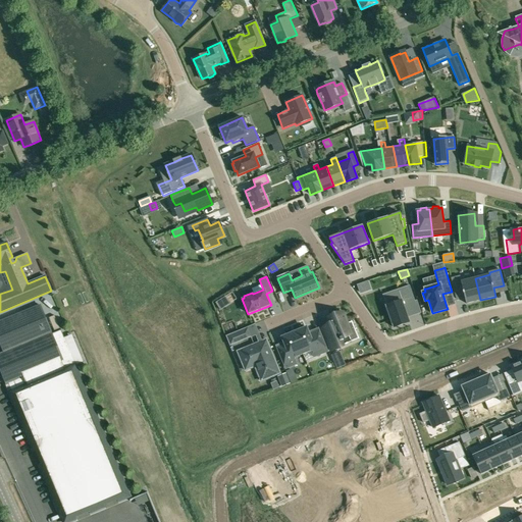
[(466,304),(480,300),(475,278),(461,281),(460,276),(451,278),(455,293),(463,291),(466,304)]
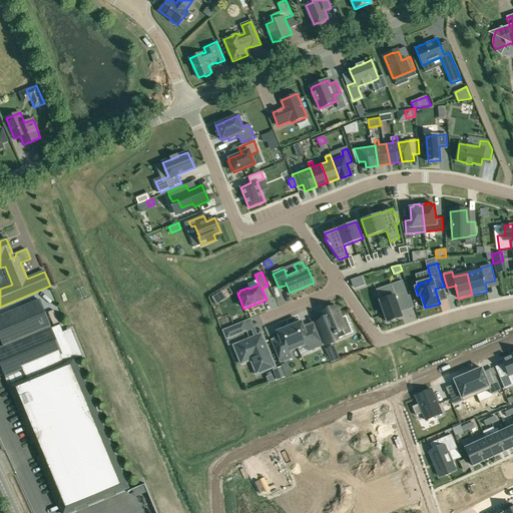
[(378,296),(387,322),(402,317),(396,301),(408,297),(402,280),(390,284),(393,291),(378,296)]
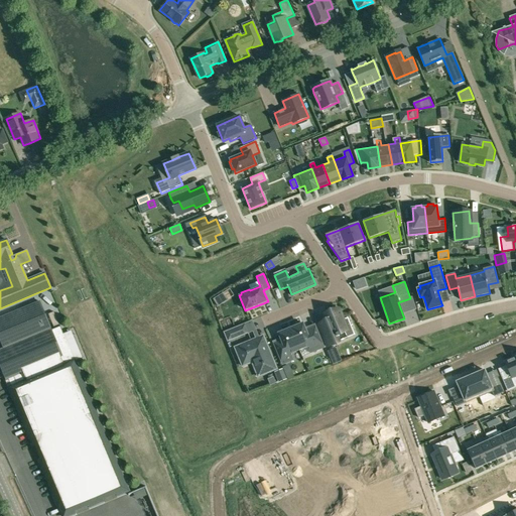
[(218,306),(229,299),(224,292),(213,299),(218,306)]
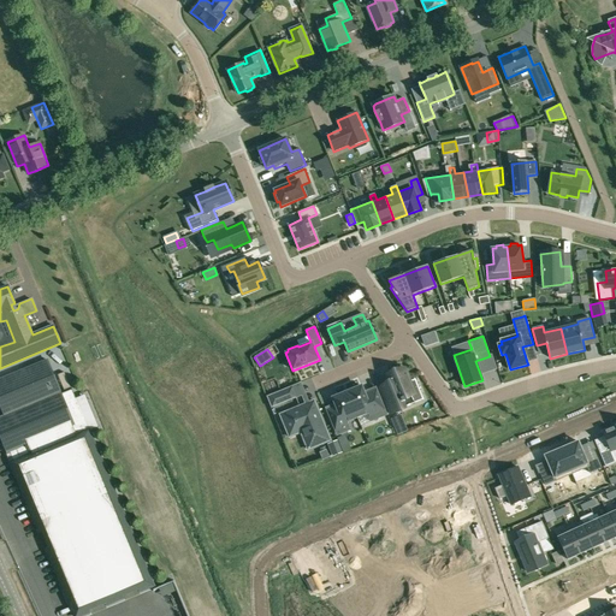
[(0,436),(7,454),(10,452),(13,462),(11,463),(40,531),(40,529),(54,523),(52,517),(65,511),(67,517),(88,509),(86,503),(99,498),(101,503),(116,497),(117,498),(72,390),(60,395),(47,360),(0,379),(0,404),(5,416),(0,418),(0,436)]
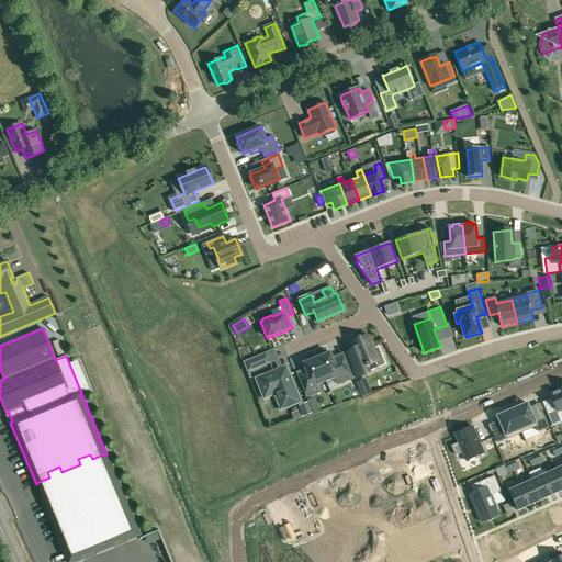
[(357,356),(349,358),(357,377),(369,371),(386,364),(383,357),(379,346),(373,348),(369,337),(351,344),(355,350),(357,356)]
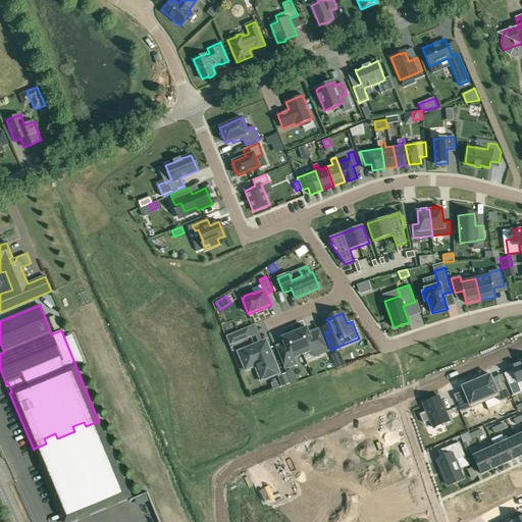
[(54,331),(59,328),(54,315),(49,318),(54,331)]
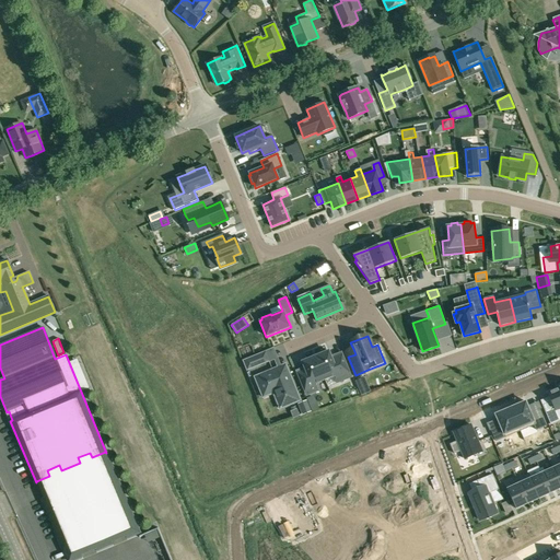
[(315,356),(326,381),(335,377),(337,384),(352,377),(342,353),(333,358),(329,350),(315,356)]
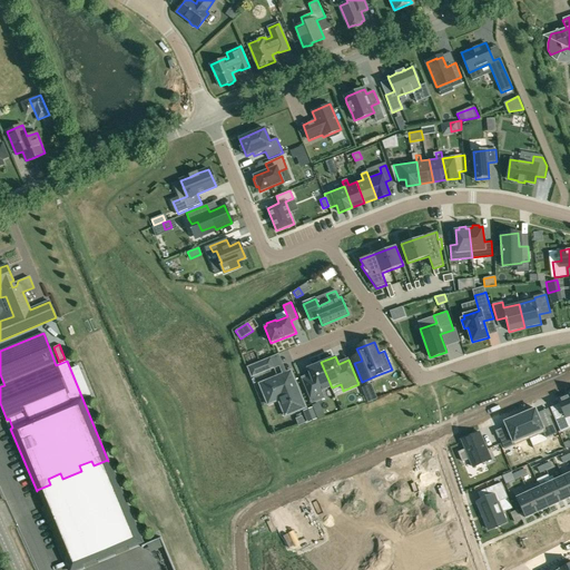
[(274,369),(269,357),(246,367),(251,377),(274,369)]
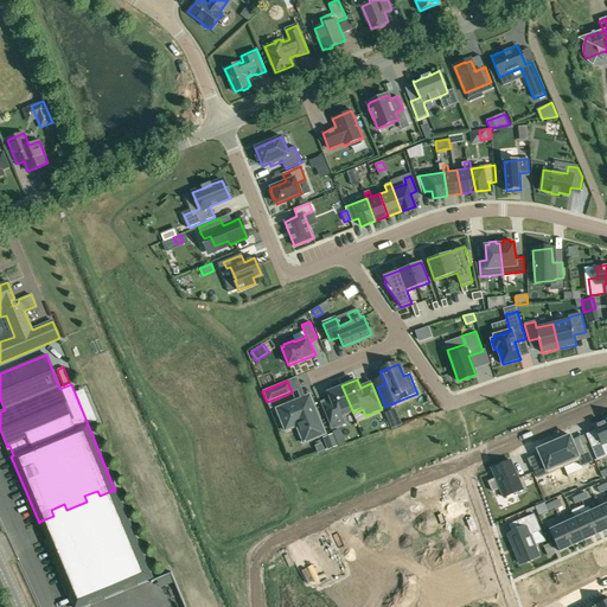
[(343,416),(353,413),(342,385),(327,391),(331,401),(321,404),(332,429),(346,425),(343,416)]
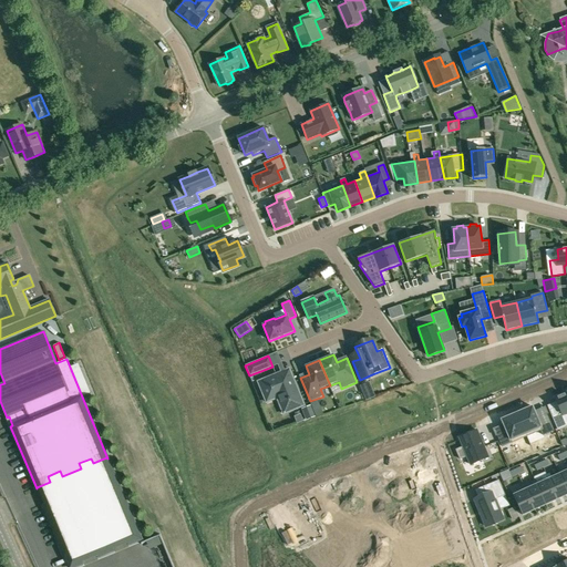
[(305,405),(289,369),(258,382),(266,403),(277,399),(284,414),(305,405)]
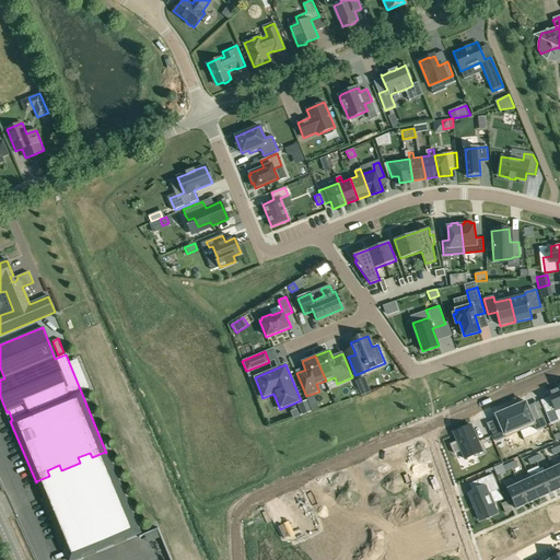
[(366,392),(363,382),(357,384),(361,394),(366,392)]
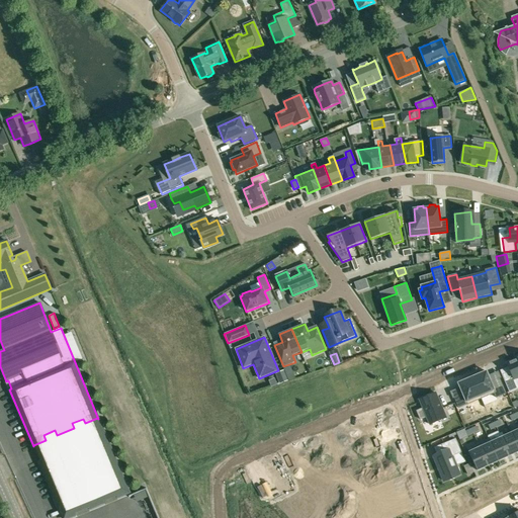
[(511,372),(503,375),(510,392),(517,387),(517,385),(515,379),(517,378),(517,357),(507,362),(511,372)]
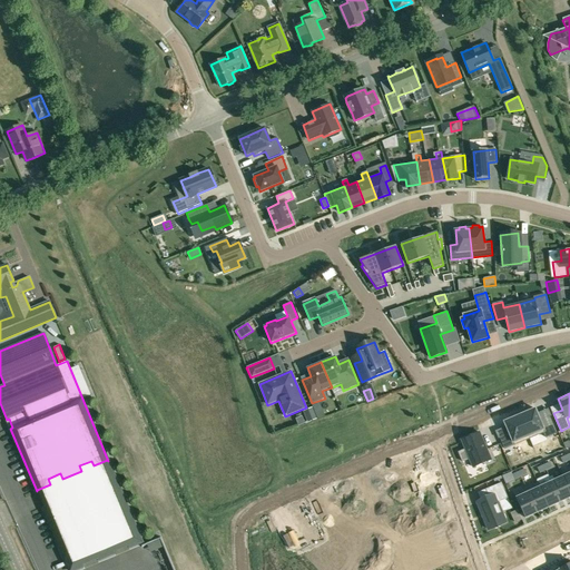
[(317,418),(313,409),(305,411),(308,421),(317,418)]
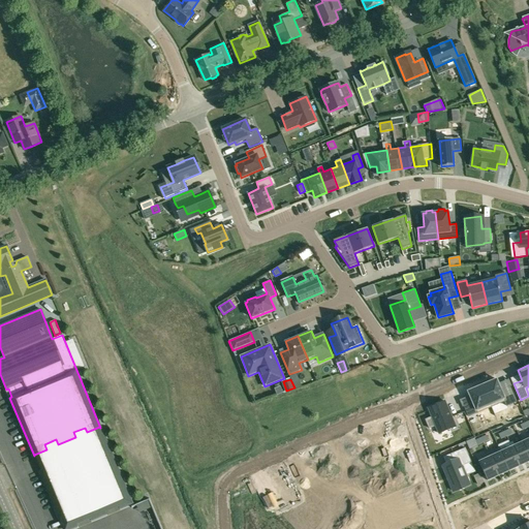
[(496,379),(481,385),(491,407),(504,401),(506,406),(516,402),(509,385),(500,390),(496,379)]
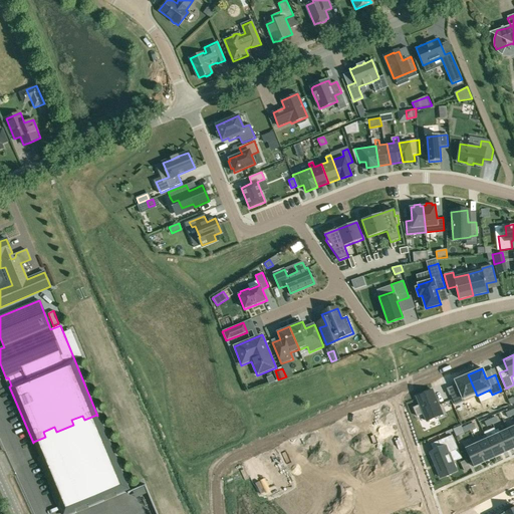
[(458,391),(450,394),(455,405),(477,396),(468,374),(454,380),(458,391)]
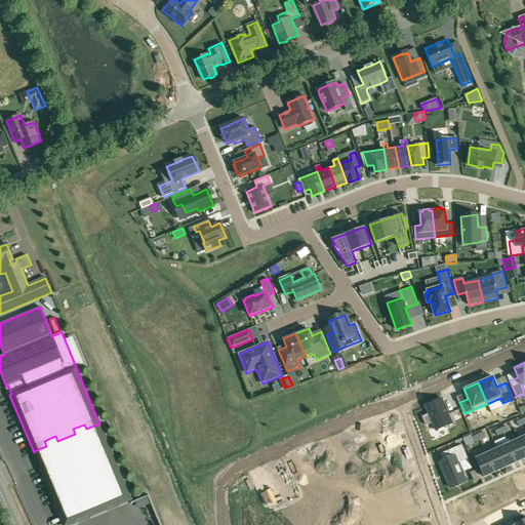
[(452,423),(441,398),(425,405),(429,414),(422,416),(426,426),(432,422),(436,431),(452,423)]
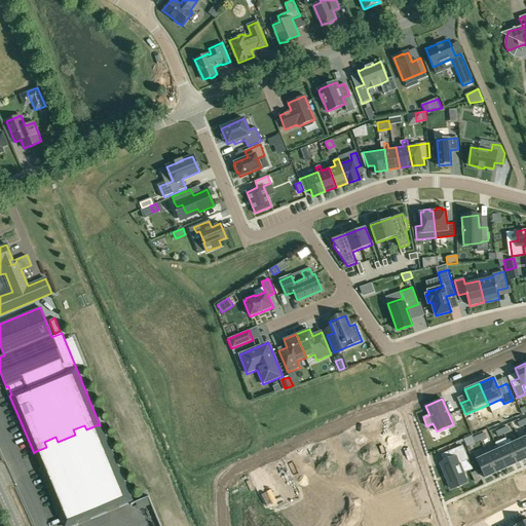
[(505,448),(498,451),(506,467),(517,462),(510,446),(506,441),(505,439),(502,440),(505,448)]
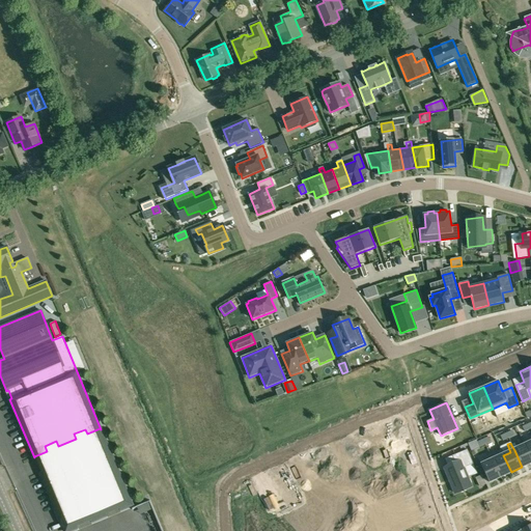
[(515,443),(511,445),(514,450),(522,467),(530,463),(530,458),(525,445),(524,446),(518,448),(515,443)]
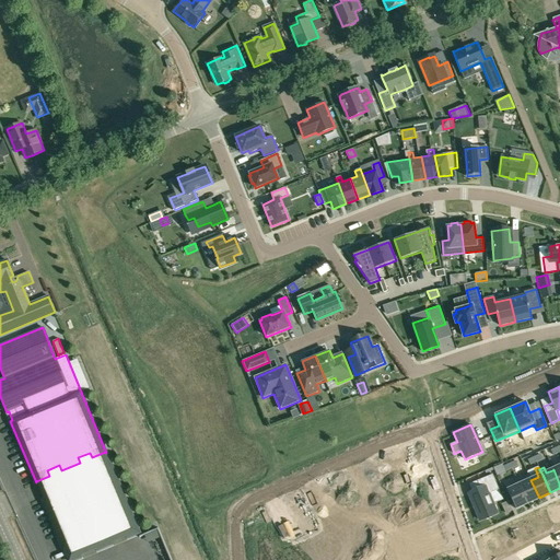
[(473,492),(468,493),(480,521),(497,513),(493,503),(503,500),(499,489),(492,474),(477,480),(480,489),(473,492)]
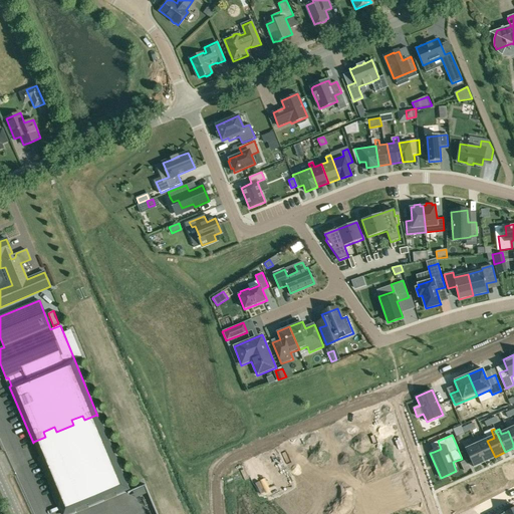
[(485,435),(474,440),(484,462),(495,457),(487,441),(485,435)]
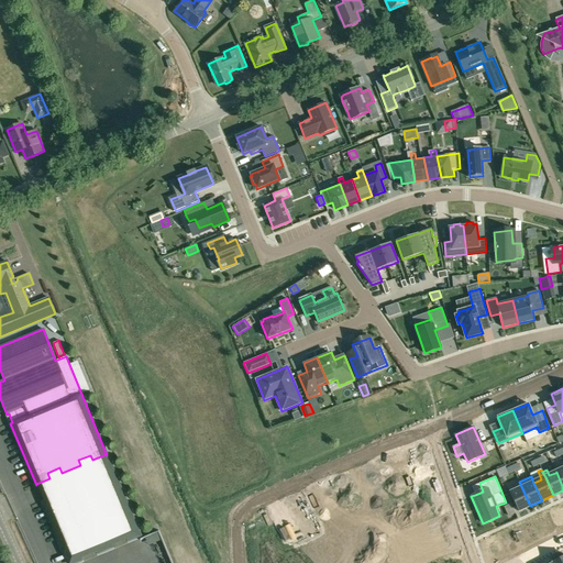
[(519,482),(507,487),(518,511),(530,506),(519,482)]
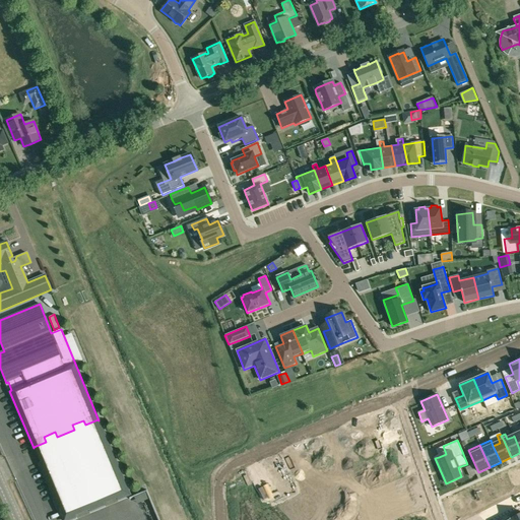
[(476,475),(472,467),(467,469),(471,477),(476,475)]
